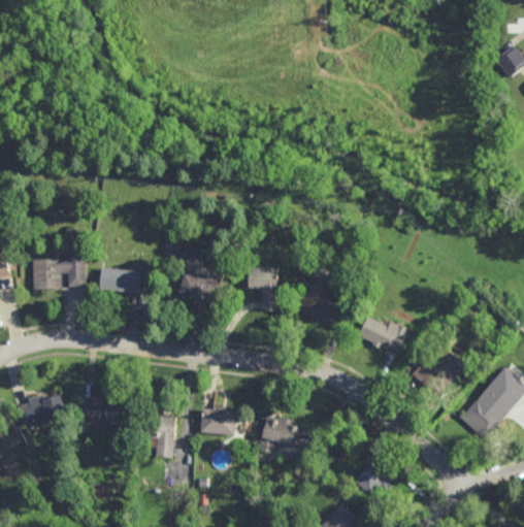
[(489,58),(508,43),(523,63),(505,77),(489,58)]
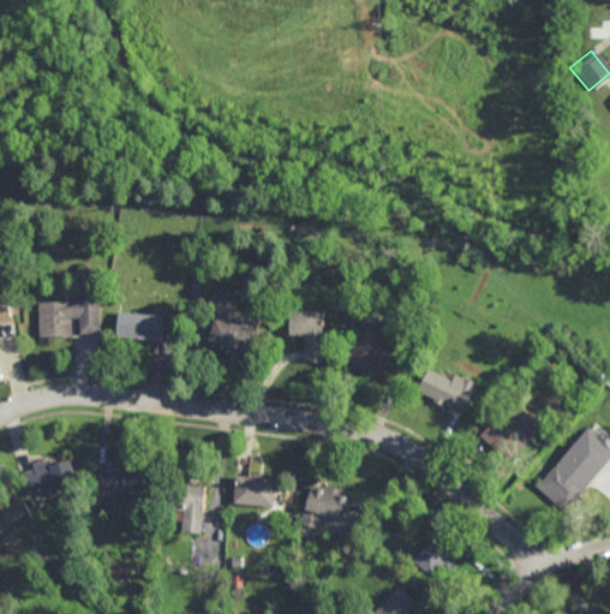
[(39,337),(70,335),(67,317),(79,316),(79,333),(100,333),(97,267),(77,267),(77,300),(36,300),(39,337)]
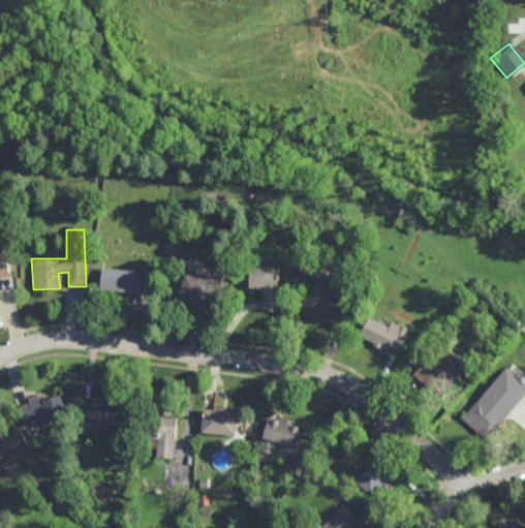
[(174,242),(175,242),(172,255),(161,253),(164,240),(165,240),(166,237),(175,239),(174,242)]
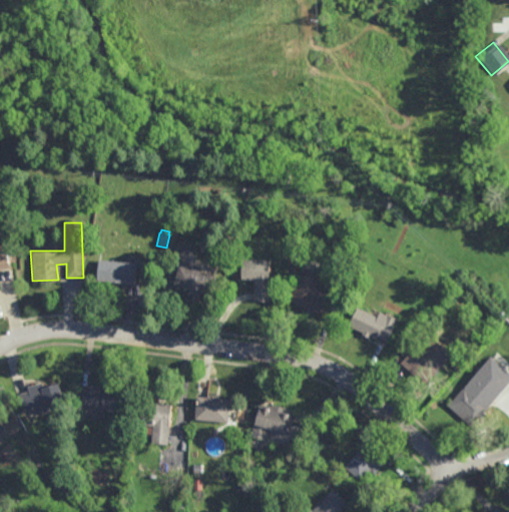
[(5,241),(3,234),(9,232),(11,240),(5,241)]
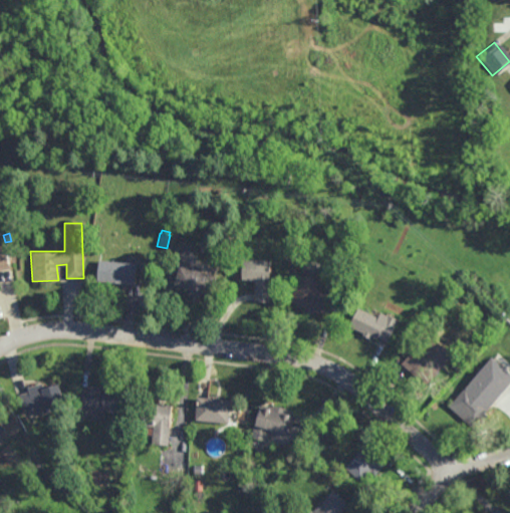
[(225,258),(219,256),(222,248),(228,249),(225,258)]
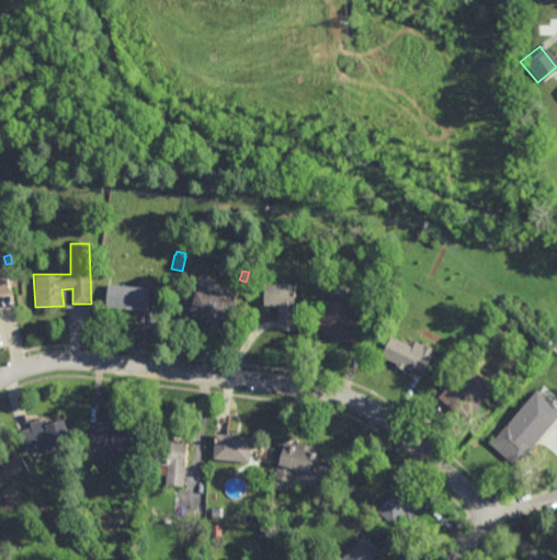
[(106,307),(148,312),(150,287),(109,284),(106,307)]
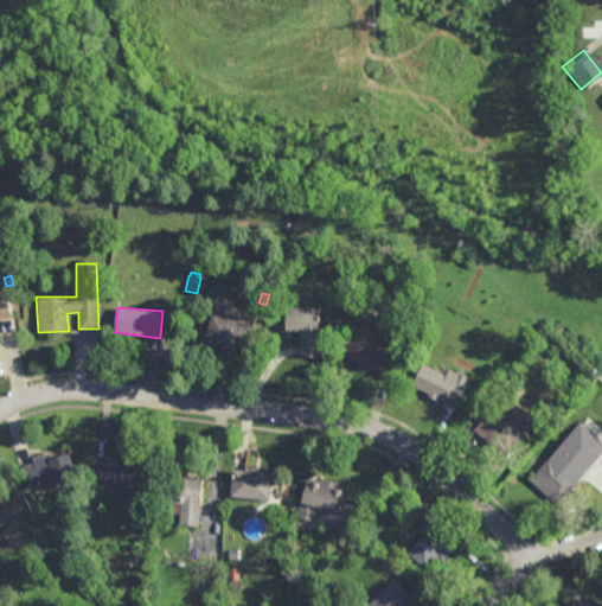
[(298,355),(318,357),(322,312),(287,307),(282,331),(301,332),(298,355)]
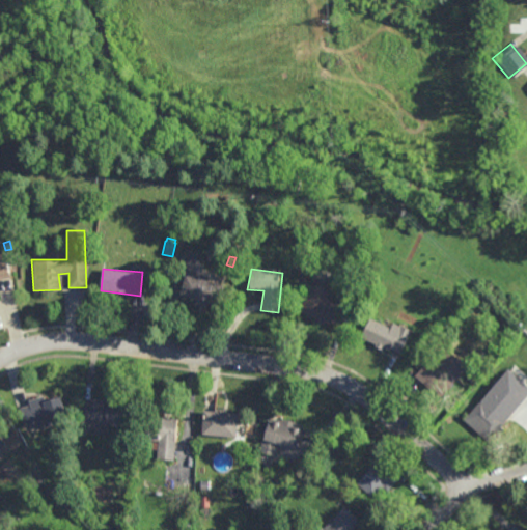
[(181,294),(195,299),(192,305),(205,309),(206,303),(219,306),(222,285),(186,274),(181,294)]
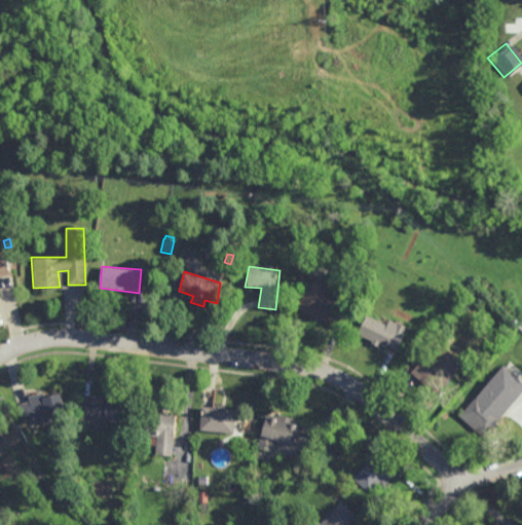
[(330,322),(336,301),(325,298),(327,289),(307,282),(298,312),(330,322)]
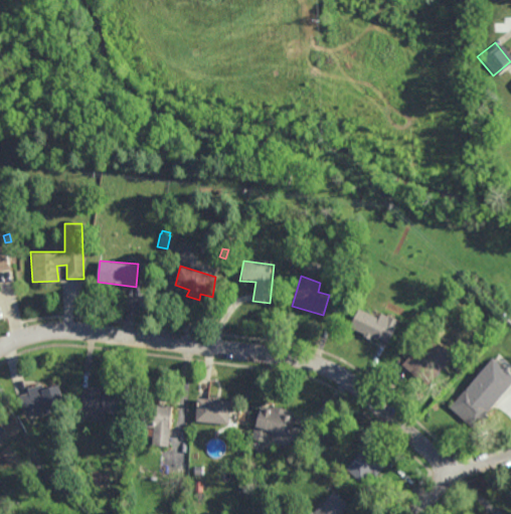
[(426,308),(418,303),(422,298),(430,302),(426,308)]
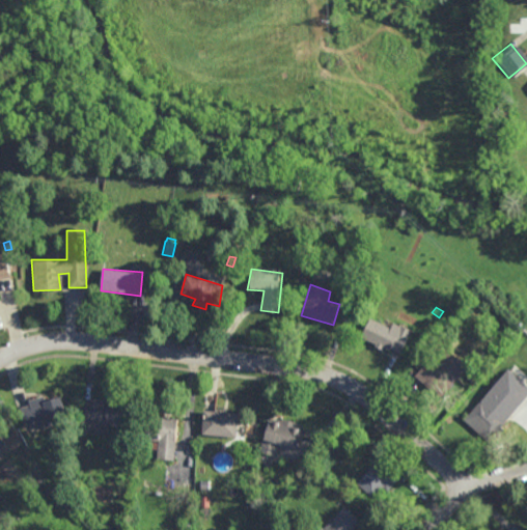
[(401,354),(414,329),(396,322),(392,329),(370,316),(361,335),(401,354)]
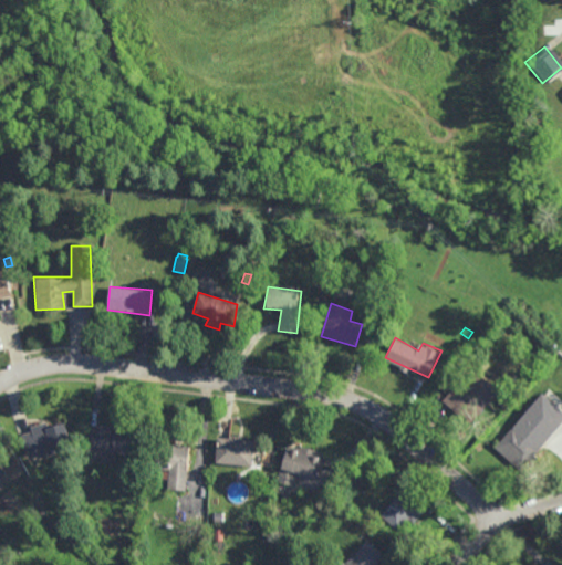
[(467,422),(480,411),(470,404),(481,393),(490,399),(498,391),(470,367),(458,379),(468,386),(460,395),(454,389),(443,400),(467,422)]
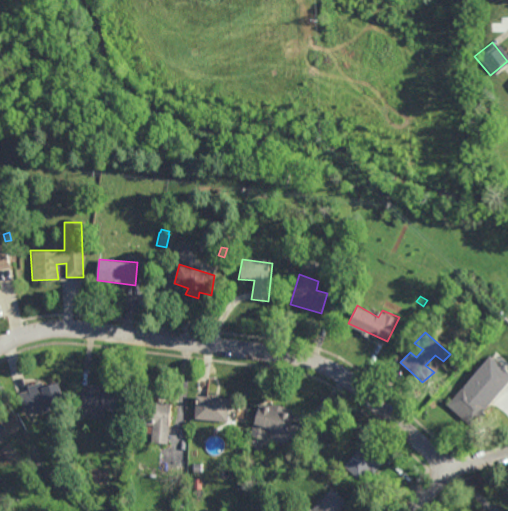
[(482,381),(472,372),(482,360),(493,369),(482,381)]
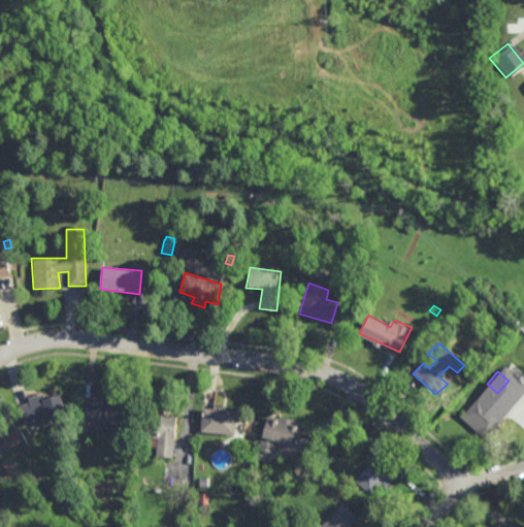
[(27,403),(26,398),(41,394),(43,400),(56,396),(60,412),(24,423),(20,405),(27,403)]
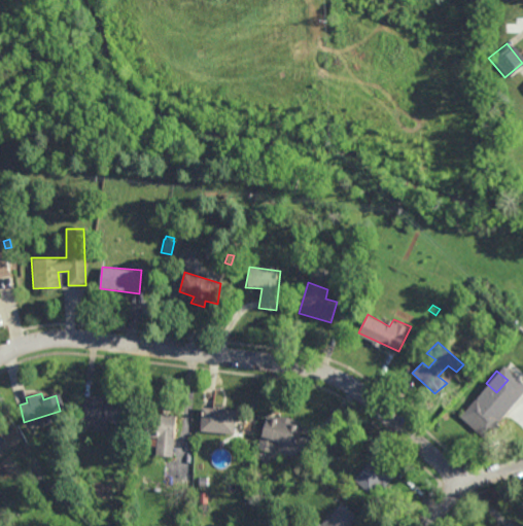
[(79,395),(105,397),(104,400),(121,400),(119,425),(103,423),(102,427),(85,427),(88,420),(80,419),(79,395)]
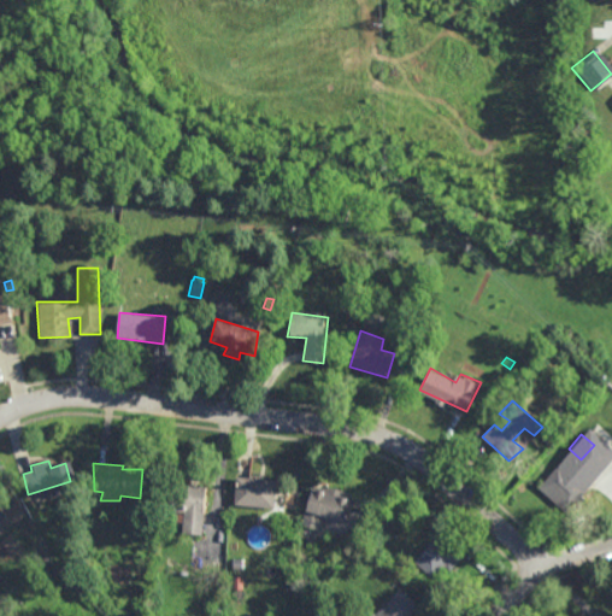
[(570,508),(586,492),(558,467),(541,486),(570,508)]
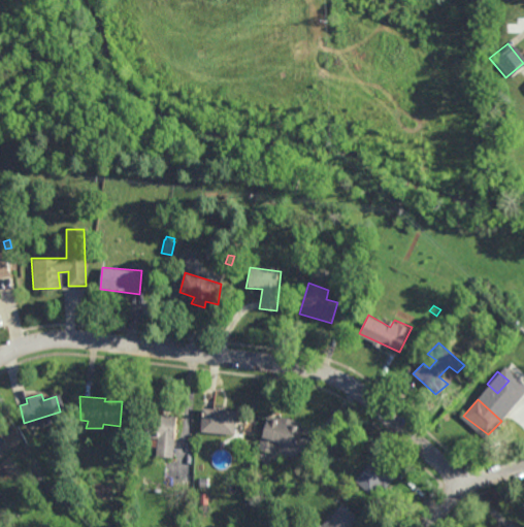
[(200,431),(234,436),(236,412),(202,408),(200,431)]
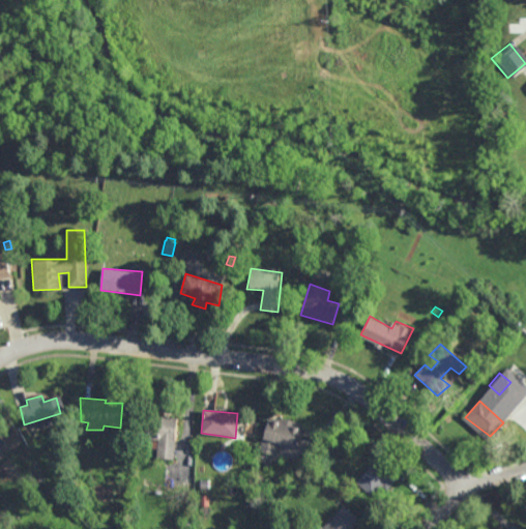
[(170,461),(176,418),(140,415),(138,430),(145,431),(145,437),(148,437),(148,441),(157,441),(155,459),(170,461)]
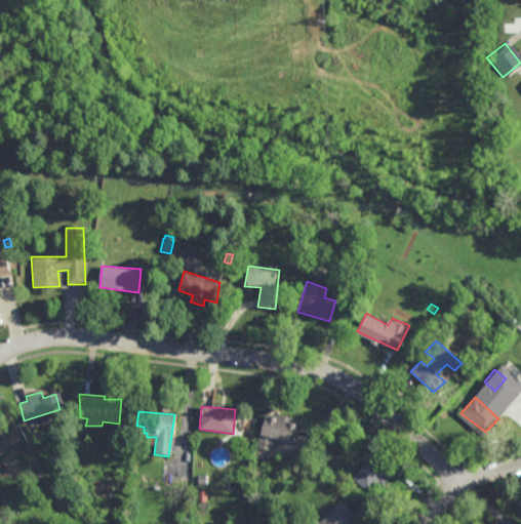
[(254,447),(270,451),(274,439),(294,445),(297,426),(285,424),(287,417),(279,414),(276,420),(271,417),(267,416),(263,433),(258,432),(254,447)]
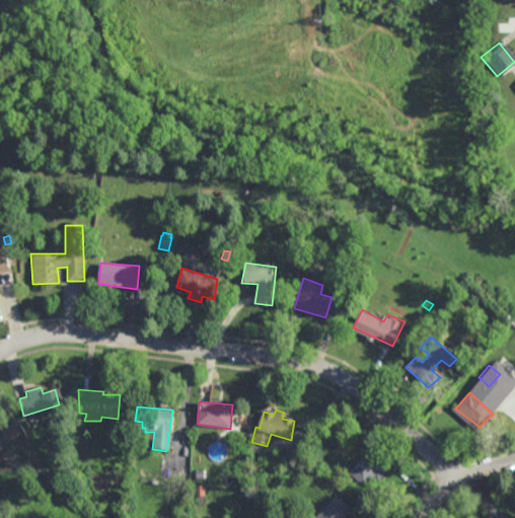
[(330,434),(323,429),(327,424),(335,429),(330,434)]
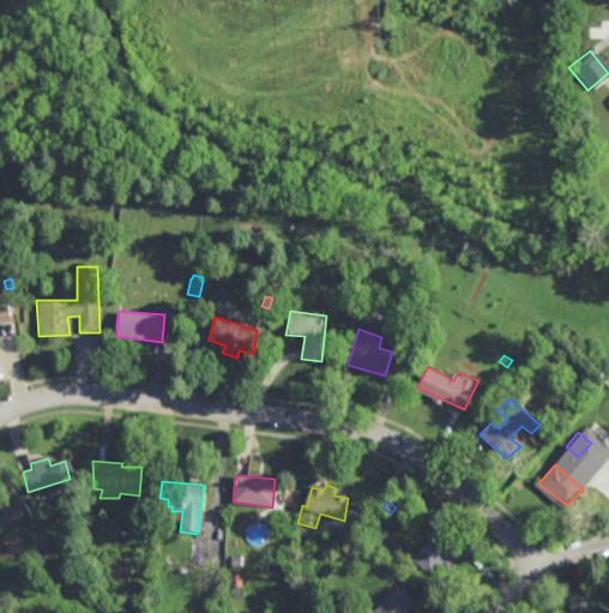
[(432,577),(462,548),(438,532),(412,554),(432,577)]
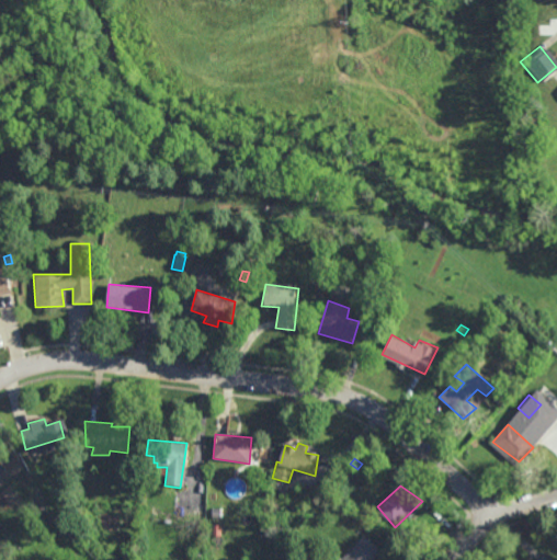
[(35,514),(32,506),(38,503),(43,511),(35,514)]
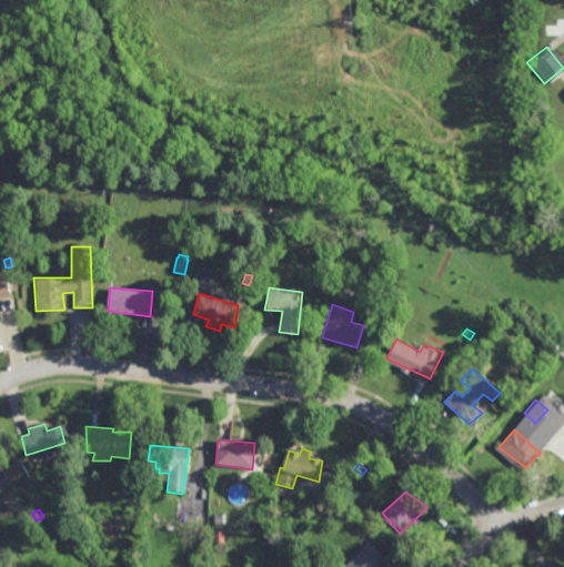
[(210,523),(210,513),(219,513),(219,523),(210,523)]
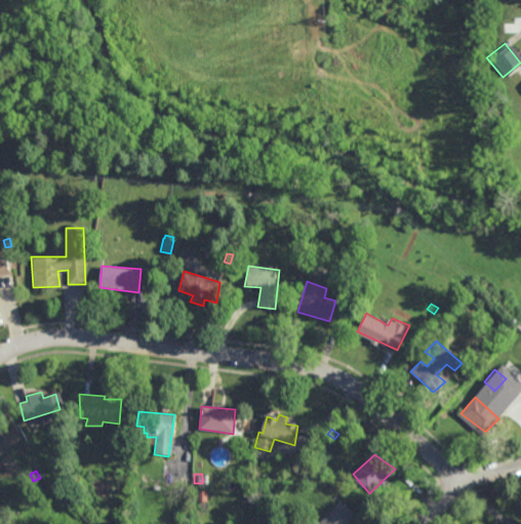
[(255,498),(251,495),(256,489),(261,492),(255,498)]
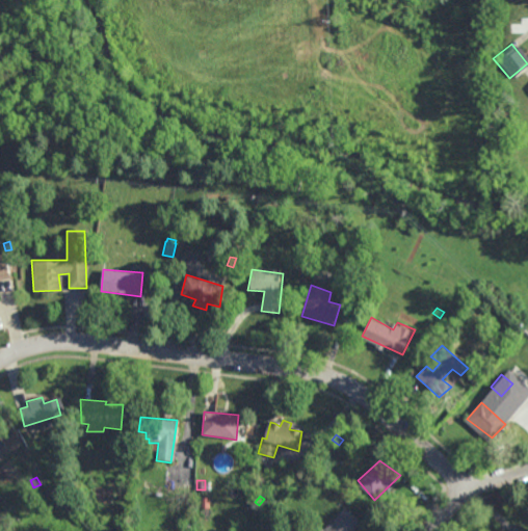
[(352,530),(361,522),(344,506),(323,530),(318,528),(315,530),(352,530)]
